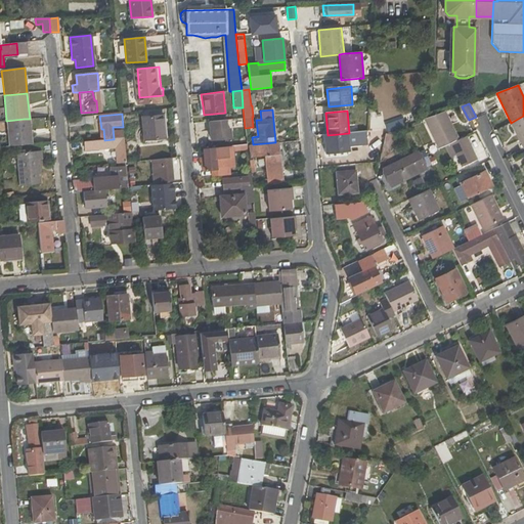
[(166,139),(164,115),(142,117),(144,141),(166,139)]
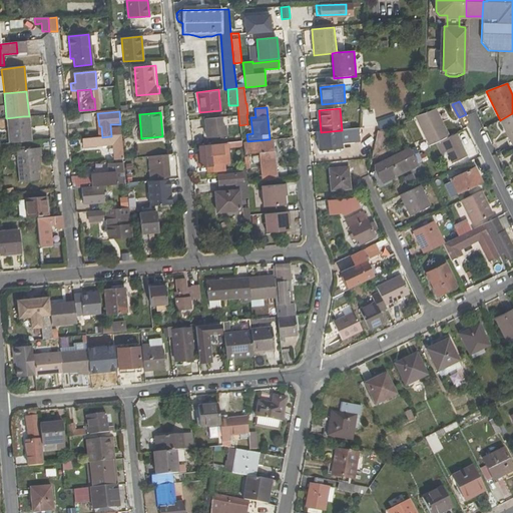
[(512,113),(500,120),(512,146),(512,145),(512,113)]
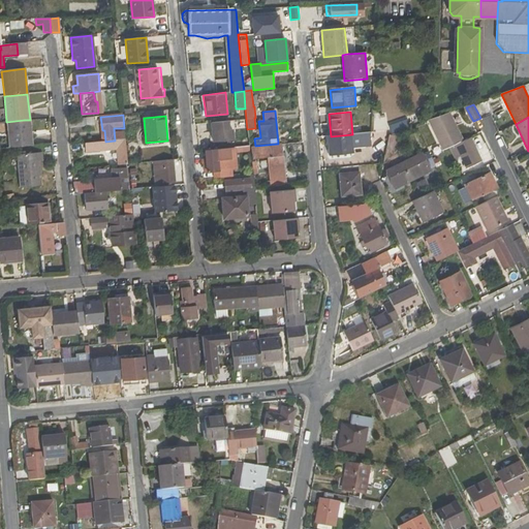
[(86,118),(68,120),(69,127),(87,126),(86,118)]
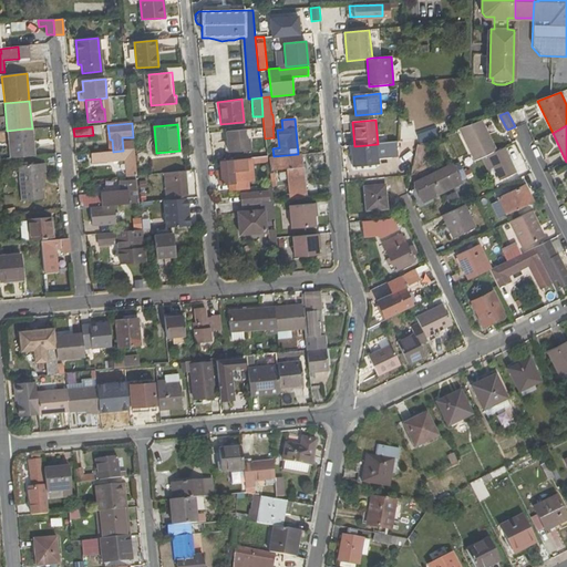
[(463,137),(475,161),(482,158),(496,151),(485,126),(463,137)]
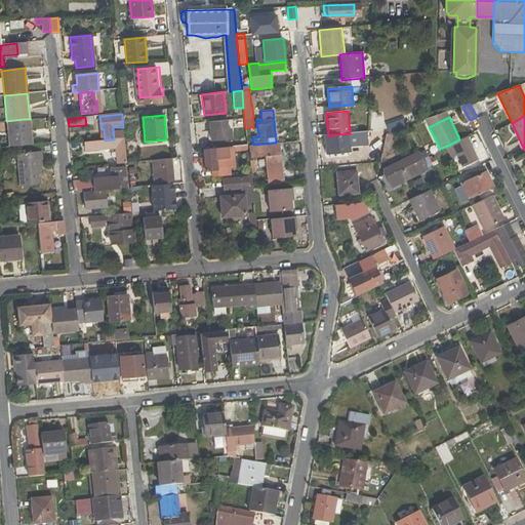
[(9,147),(32,145),(30,119),(24,119),(6,121),(9,147)]
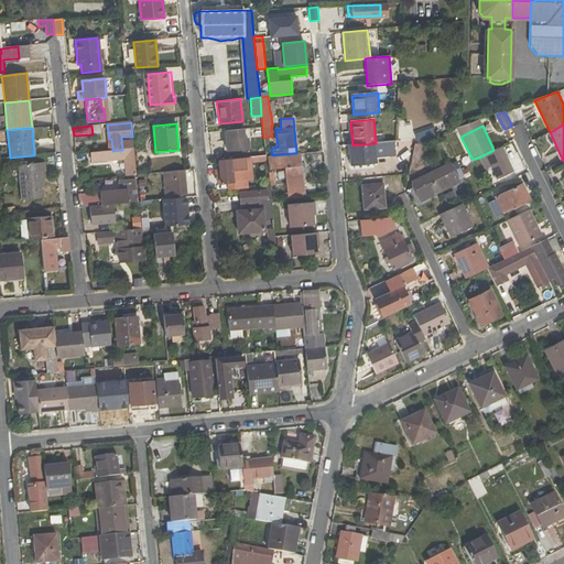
[(239,129),(223,131),(226,152),(246,150),(245,137),(240,138),(239,129)]
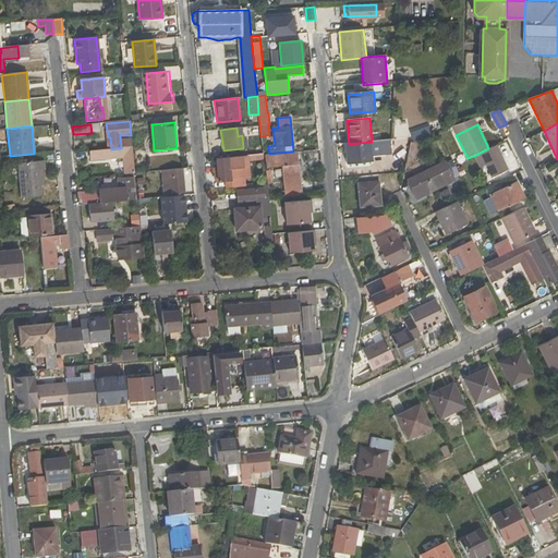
[(528,138),(534,153),(546,146),(540,133),(528,138)]
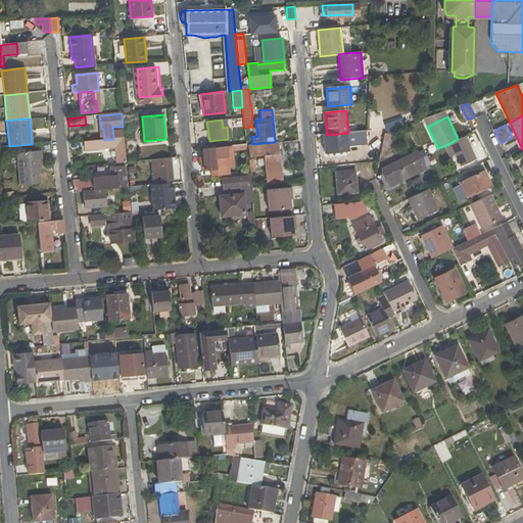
[(367,141),(367,131),(348,133),(327,135),(316,136),(317,144),(324,144),(325,154),(339,153),(338,149),(366,146),(367,141)]
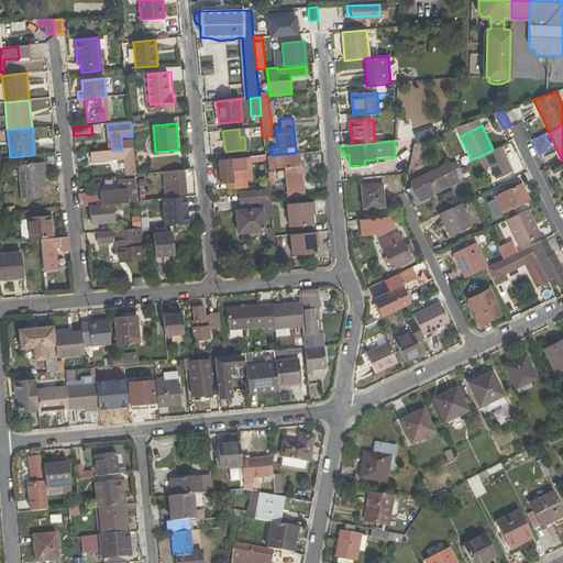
[(512,170),(500,146),(493,150),(478,157),(484,168),(488,166),(495,179),(512,170)]
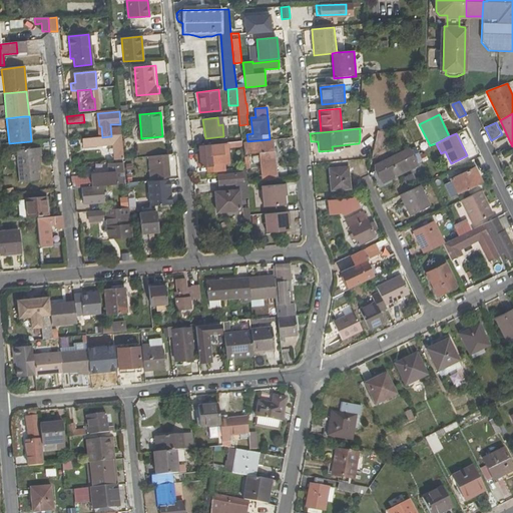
[(114,160),(124,159),(121,135),(111,136),(102,137),(82,138),(83,148),(113,145),(114,160)]
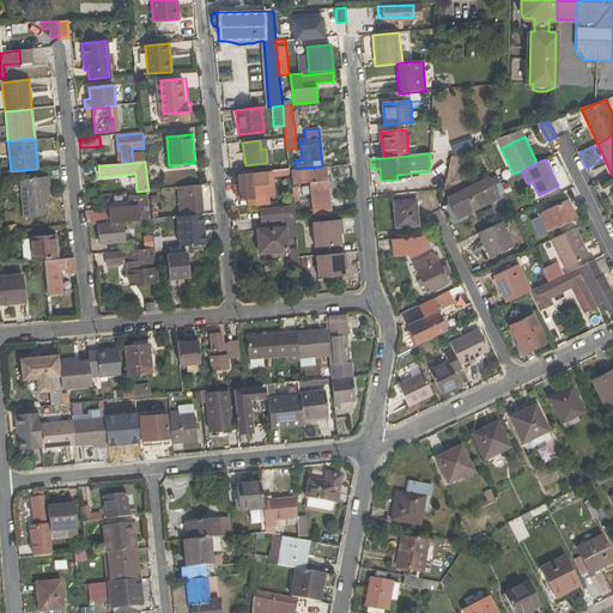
[(331,214),(326,165),(322,167),(296,169),(291,169),(292,183),(314,181),(317,216),(331,214)]
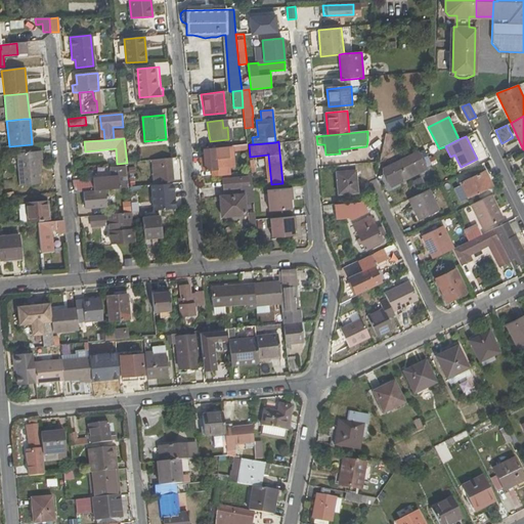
[(213,171),(213,177),(230,176),(228,154),(233,153),(232,146),(215,148),(215,149),(204,150),(205,159),(201,159),(201,164),(206,163),(206,172),(213,171)]
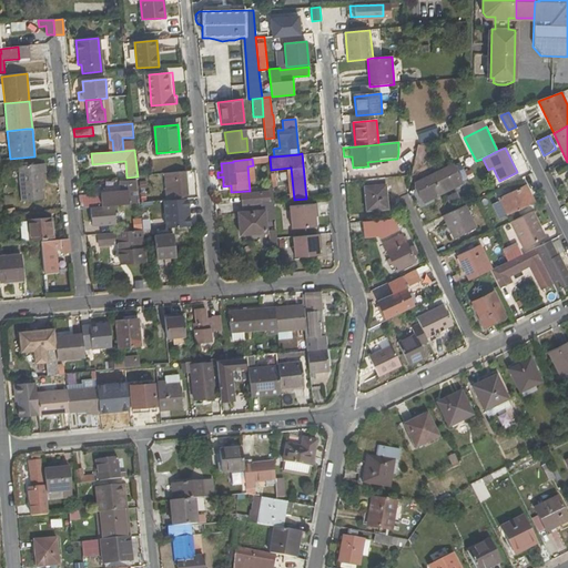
[(21,201),(44,199),(41,173),(44,173),(44,164),(18,166),(21,201)]
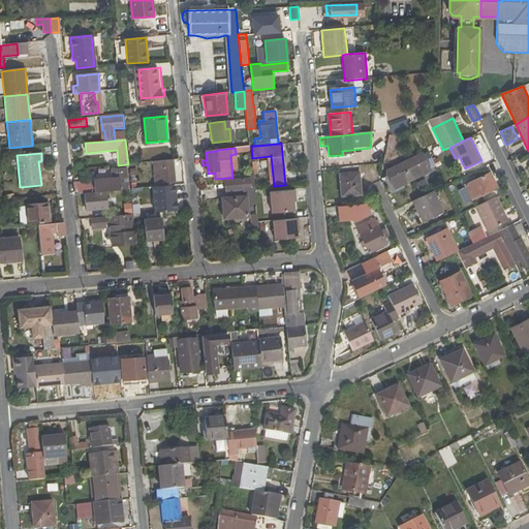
[(430,173),(421,153),(385,170),(396,190),(430,173)]
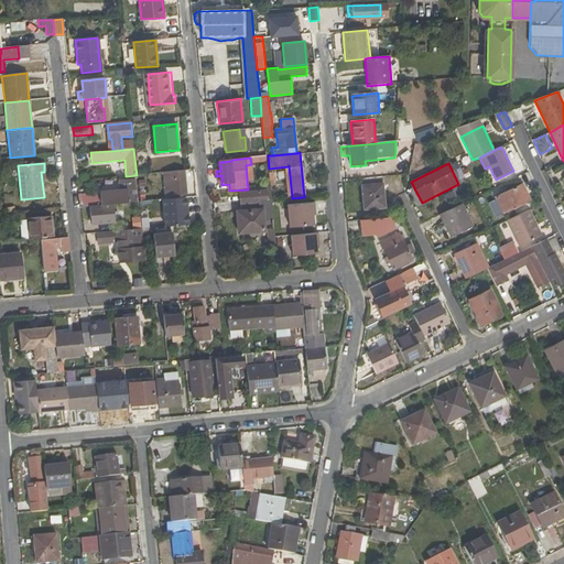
[(176,171),(163,173),(166,197),(186,195),(185,171),(176,171)]
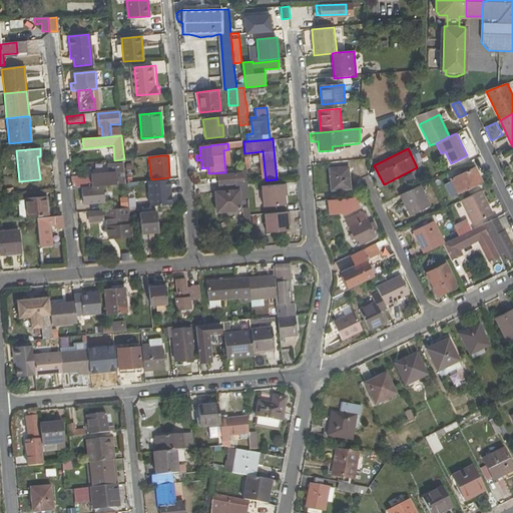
[(249,164),(248,157),(244,157),(246,168),(253,167),(252,164),(249,164)]
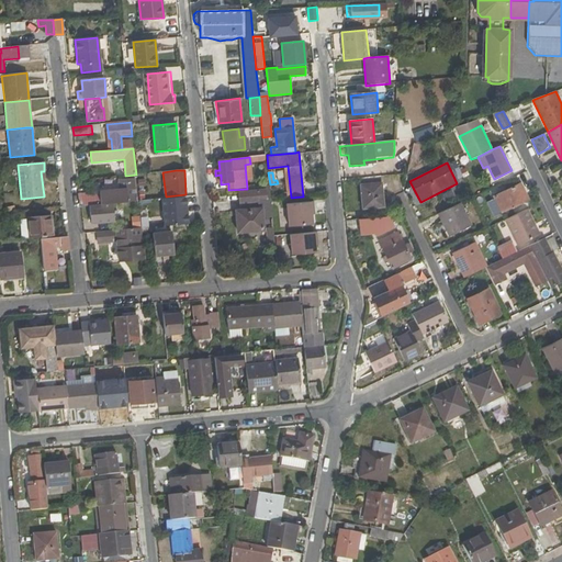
[(518,183),(515,178),(505,182),(508,190),(493,198),(501,213),(529,200),(520,182),(518,183)]
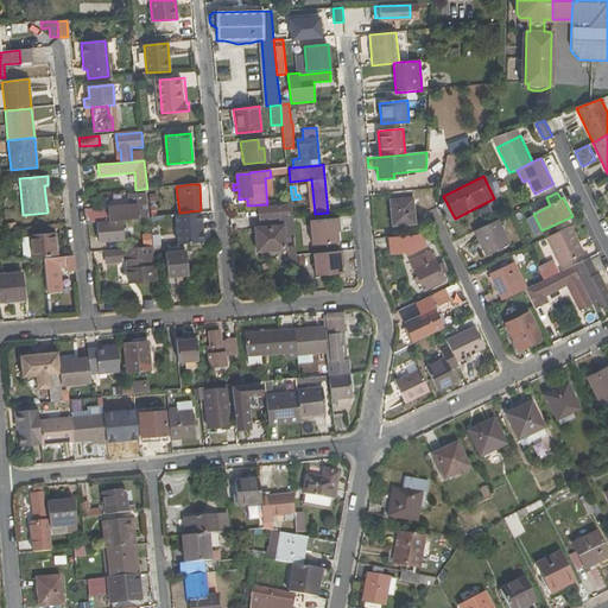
[(138,207),(139,211),(139,213),(147,211),(145,194),(137,194),(137,197),(128,198),(130,207),(138,207)]
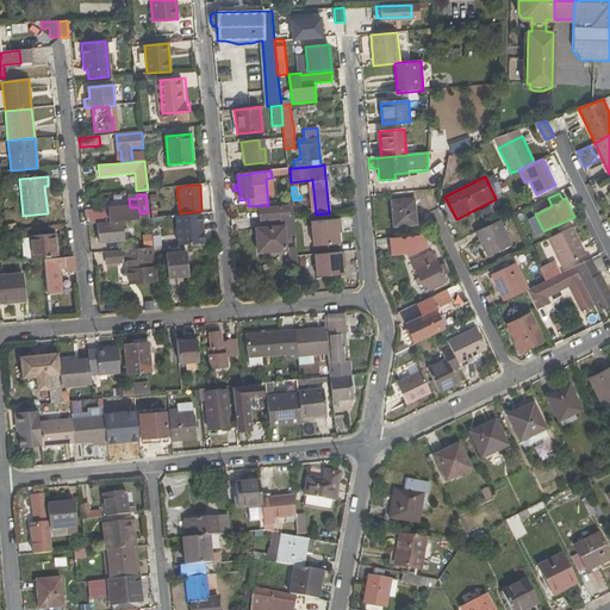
[(414,199),(391,200),(394,226),(417,225),(414,199)]
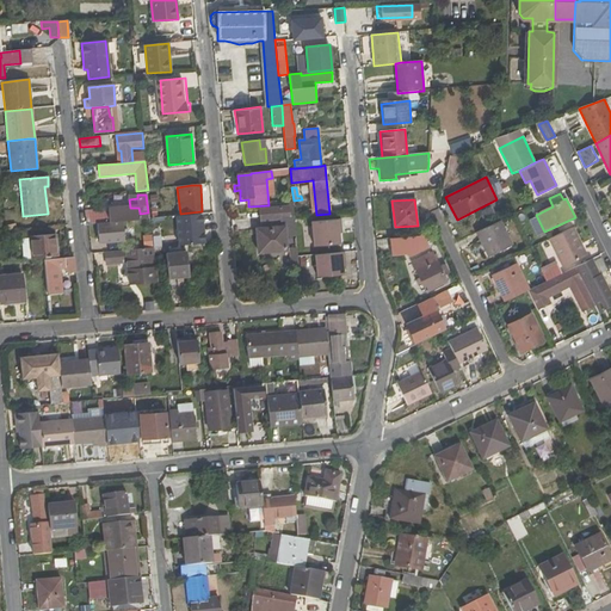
[(291,217),(289,205),(260,209),(260,222),(263,221),(263,227),(255,228),(258,253),(285,252),(282,218),(291,217)]
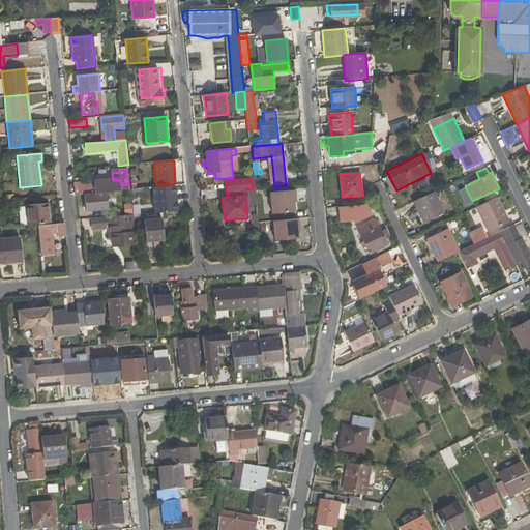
[(74,183),(75,196),(84,195),(107,193),(122,190),(121,185),(121,184),(94,186),(94,181),(74,183)]
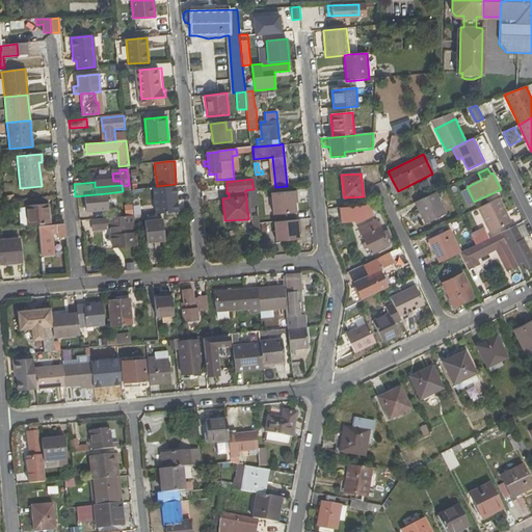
[(157,213),(179,211),(178,194),(174,194),(173,186),(155,188),(157,213)]
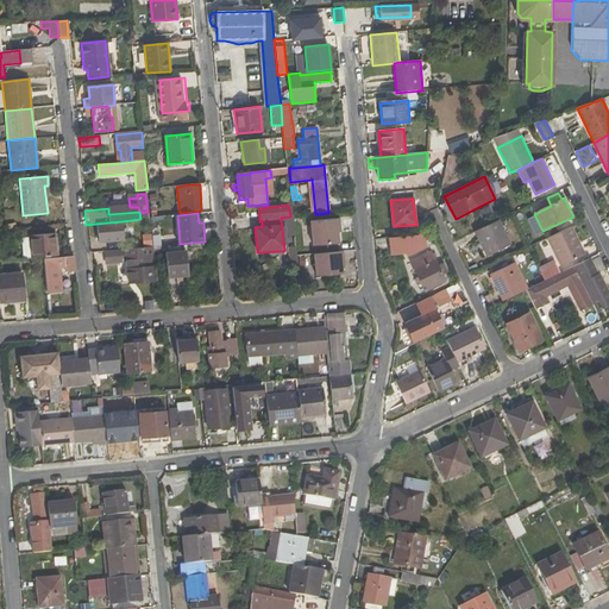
[(336,227),(339,227),(338,218),(308,220),(311,248),(337,245),(337,233),(336,227)]
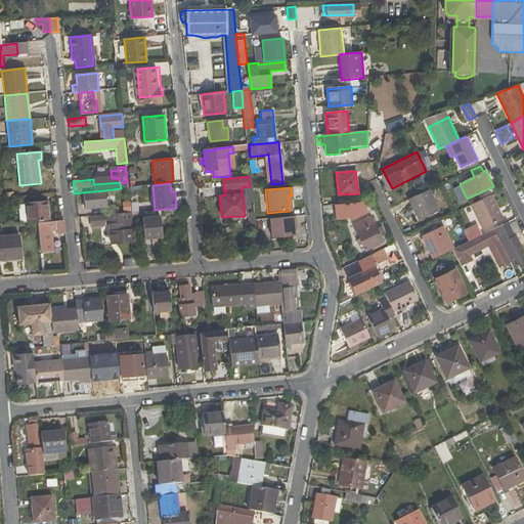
[(440,210),(429,189),(408,200),(419,221),(440,210)]
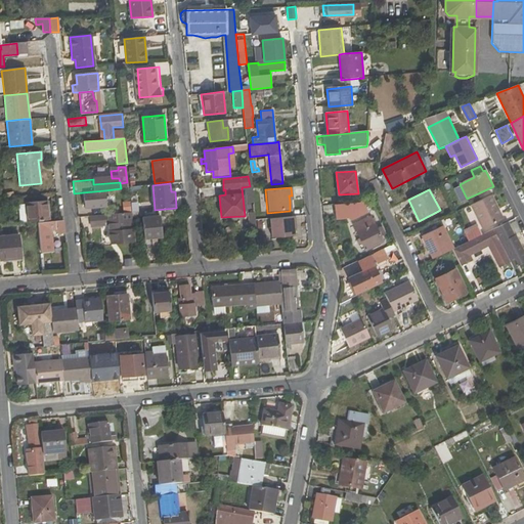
[(105,190),(83,192),(85,209),(107,207),(105,190)]
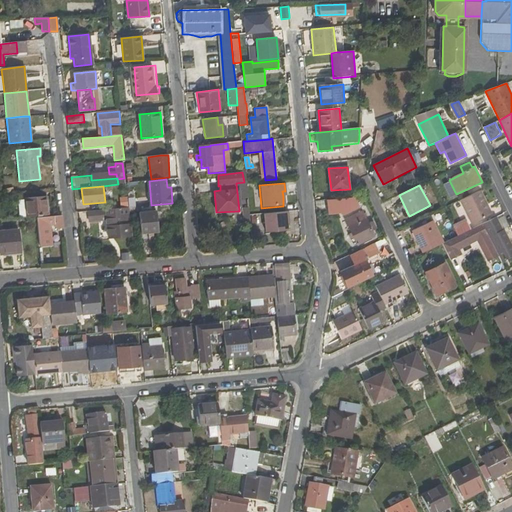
[(489,209),(480,191),(462,199),(472,218),(489,209)]
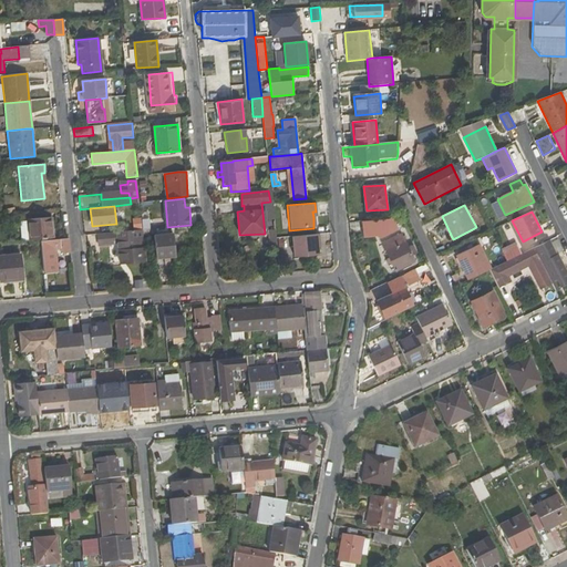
[(29,240),(39,239),(53,238),(52,217),(27,219),(29,240)]
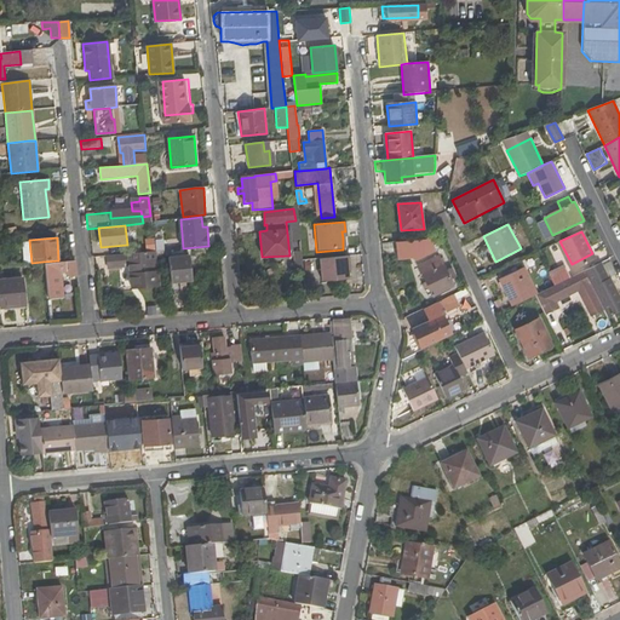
[(430,239),(395,242),(396,256),(413,254),(415,260),(435,251),(430,239)]
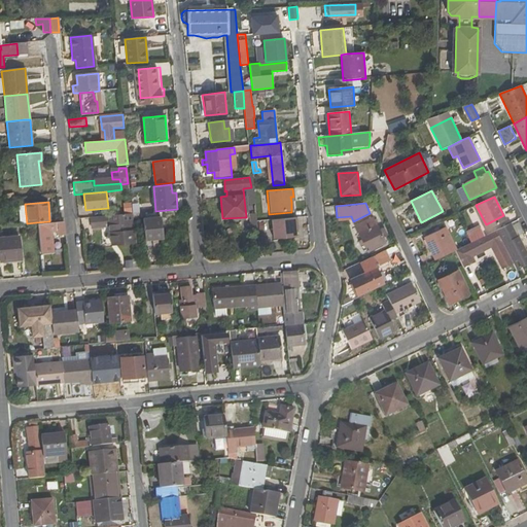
[(133,221),(134,221),(133,214),(109,216),(90,218),(91,229),(109,226),(110,243),(115,243),(115,246),(135,244),(133,221)]
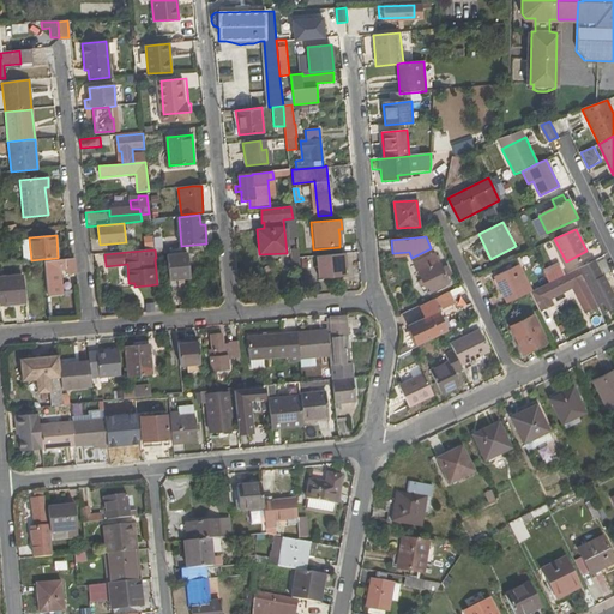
[(191,278),(188,253),(167,256),(169,281),(191,278)]
